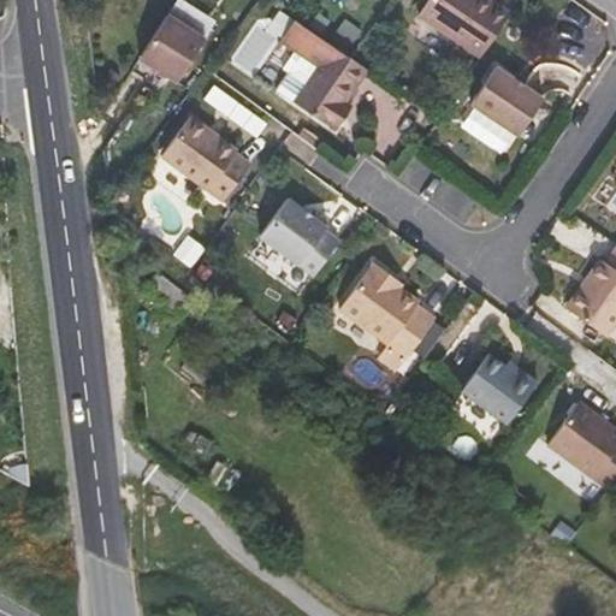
[(491,0),(427,0),(419,13),(481,55),(509,12),(491,0)]
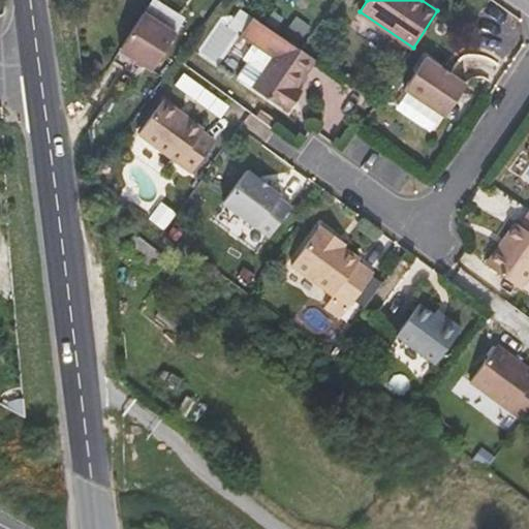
[(229,25),(242,32),(253,13),(241,6),(229,25)]
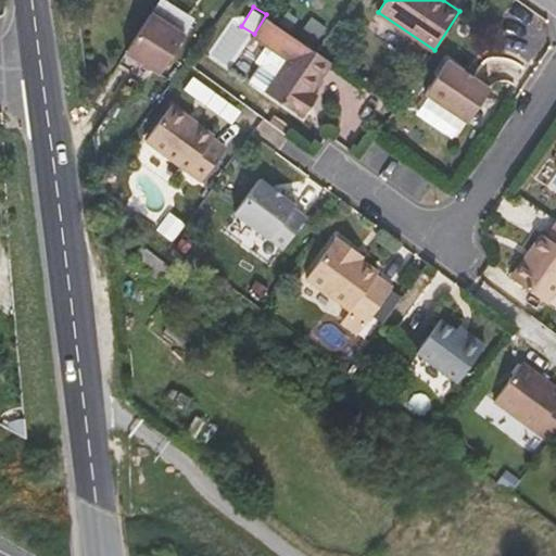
[(151,12),(125,52),(159,74),(185,34),(151,12)]
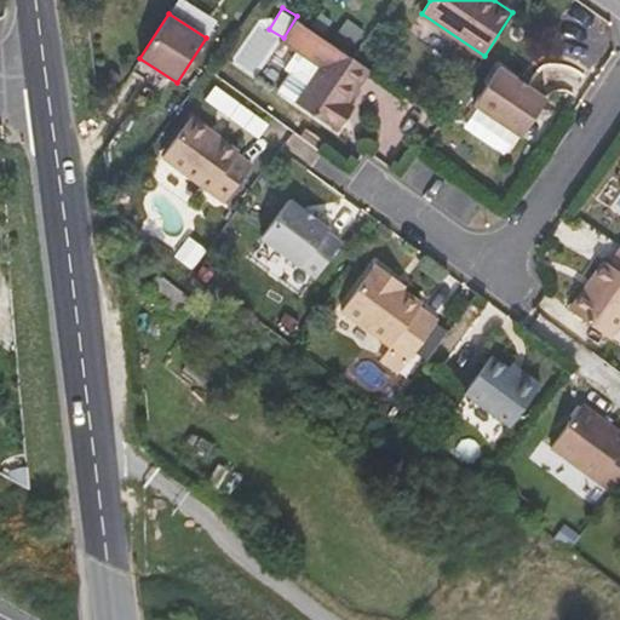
[(346,17),(333,36),(350,47),(363,29),(346,17)]
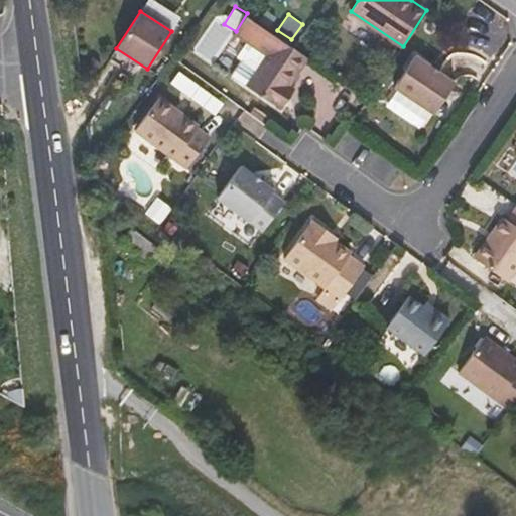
[(309,58),(293,48),(279,38),(248,16),(236,34),(248,42),(238,56),(243,60),(233,76),(247,85),(279,107),(293,87),(290,86),(309,58)]
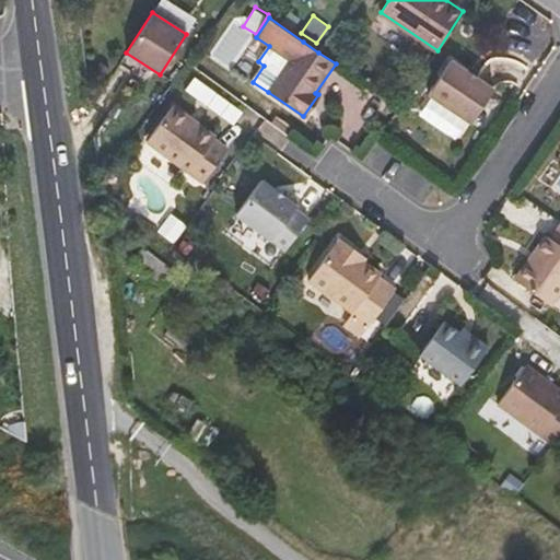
[(493,90),(450,60),(428,94),(470,123),(493,90)]
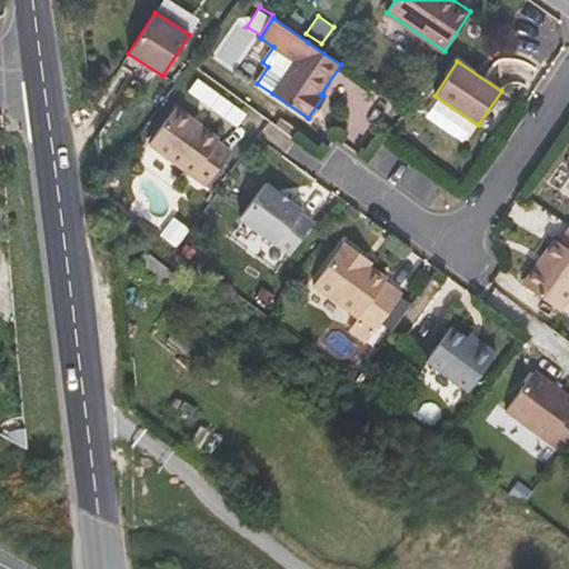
[(311,120),(327,98),(323,96),(308,118),(311,120)]
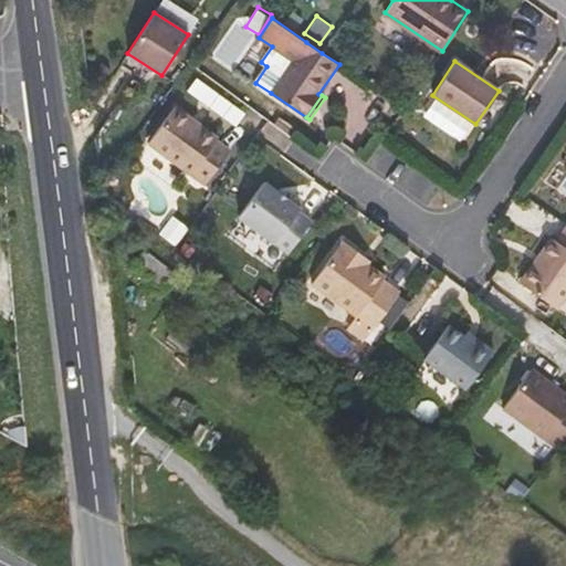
[(216,137),(174,105),(147,142),(203,184),(229,149),(215,139),(216,137)]
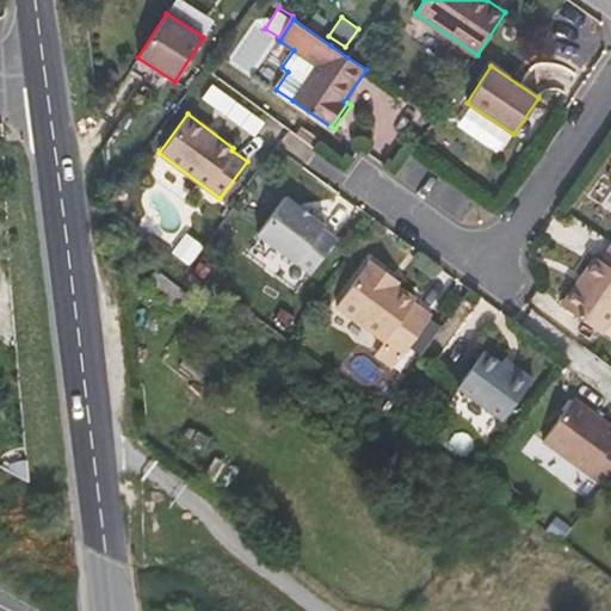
[(283,197),(257,234),(309,273),(334,240),(320,229),(322,226),(283,197)]
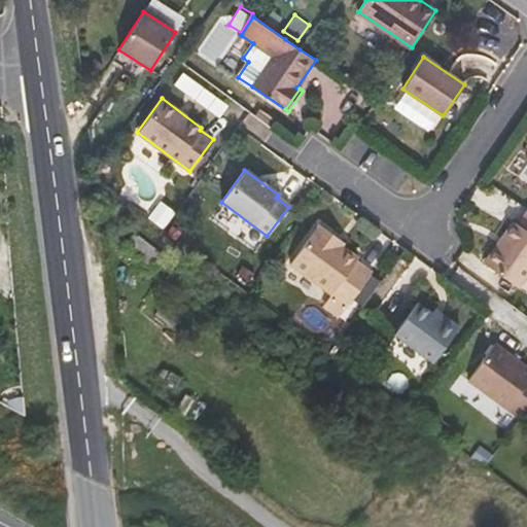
[(155,209),(149,217),(162,226),(168,218),(155,209)]
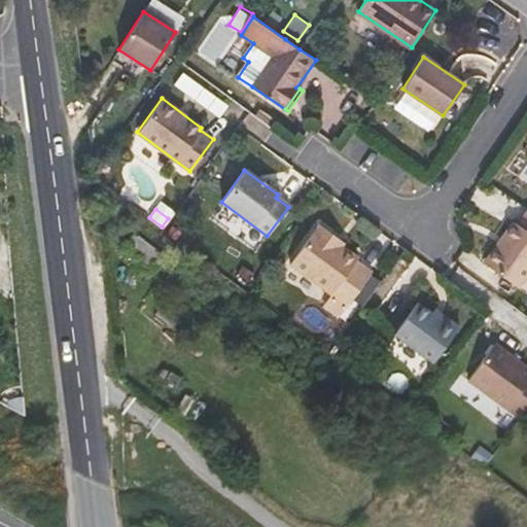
[(526,275),(526,211),(519,224),(514,221),(485,264),(519,287),(526,275)]
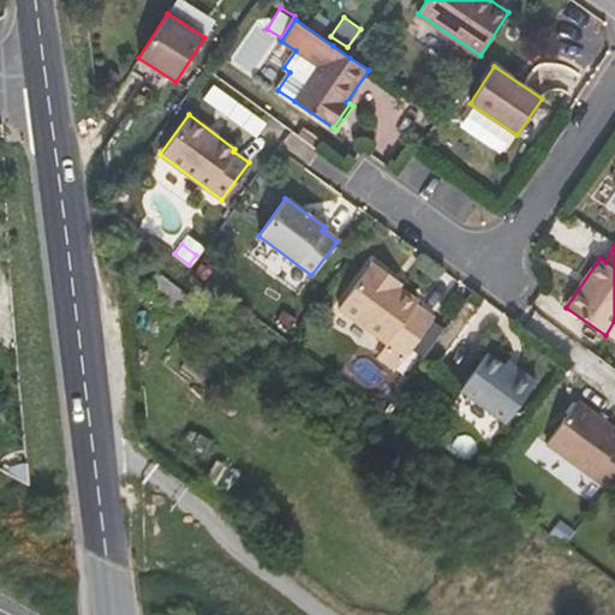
[(370,264),(336,308),(384,344),(375,357),(394,370),(431,321),(413,308),(417,303),(399,288),(400,287),(370,264)]
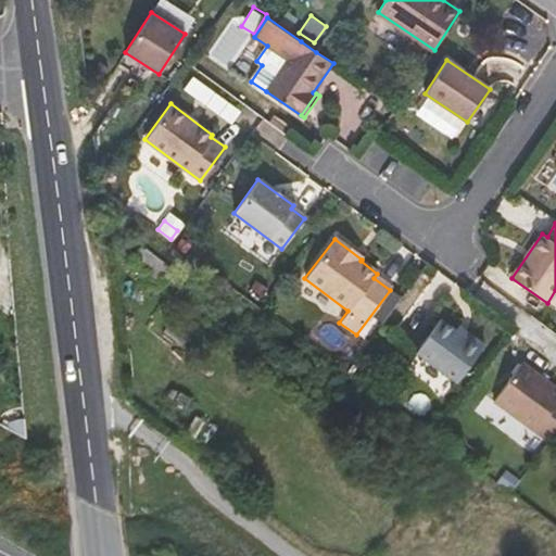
[(174,269),(141,244),(130,260),(162,283),(174,269)]
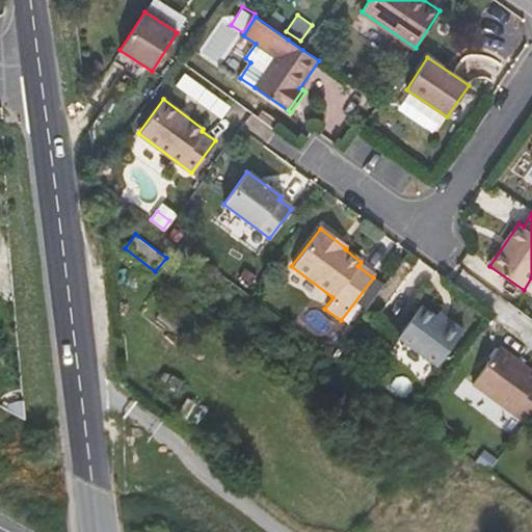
[(422,303),(398,337),(439,367),(463,329),(447,316),(444,319),(436,314),(422,303)]
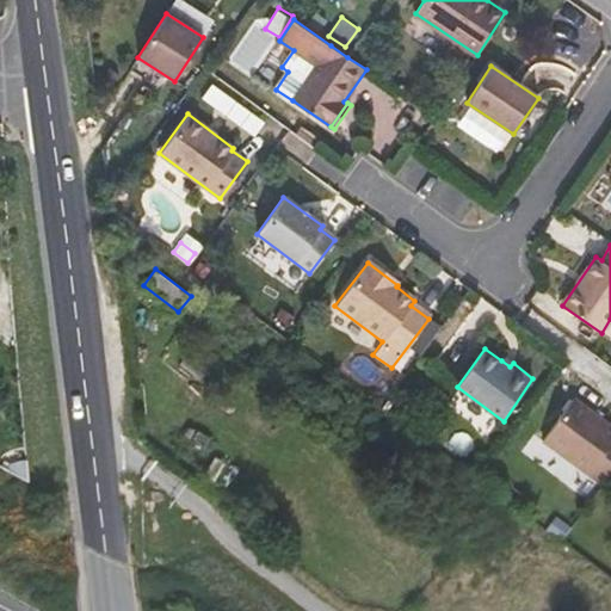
[(504,357),(501,360),(510,366),(513,363),(504,357)]
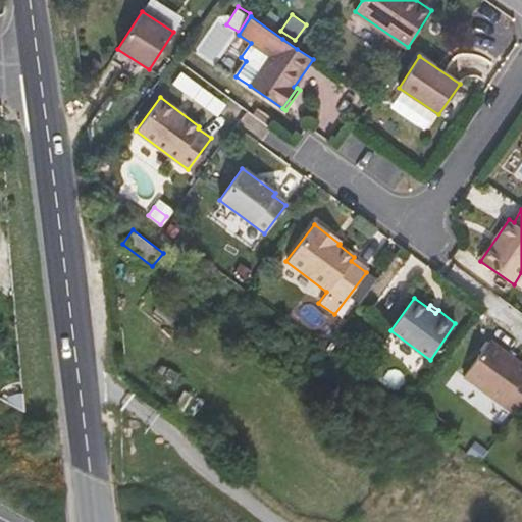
[(521,361),(491,338),(463,377),(514,415),(521,403),(521,361)]
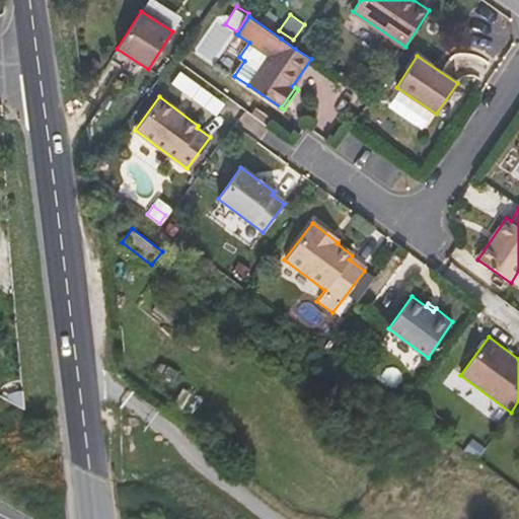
[(467,337),(461,344),(469,350),(474,343),(467,337)]
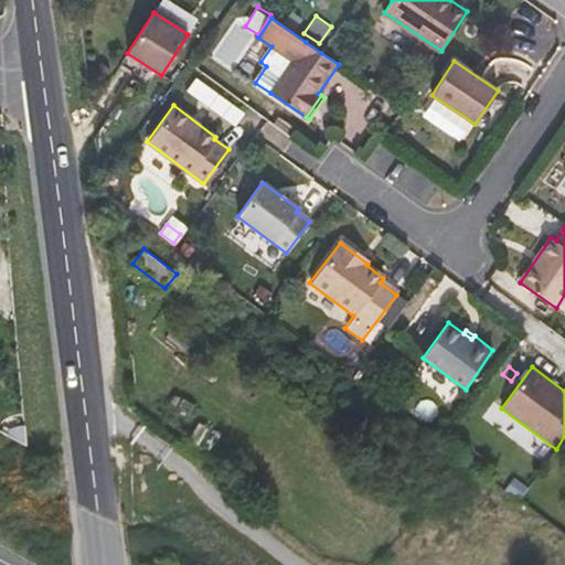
[(544,445),(535,457),(545,462),(553,451),(544,445)]
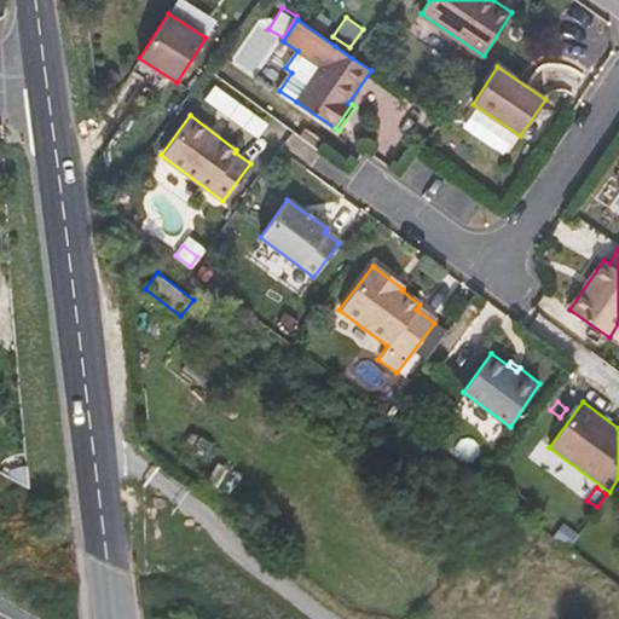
[(562,539),(570,544),(579,532),(572,526),(562,539)]
